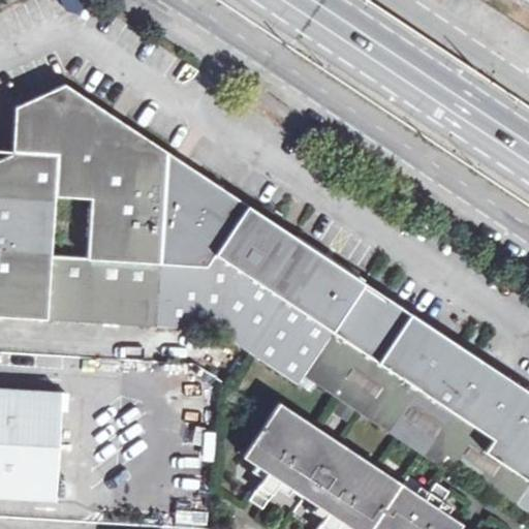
[(82,0),(61,0),(67,13),(85,5),(82,0)]
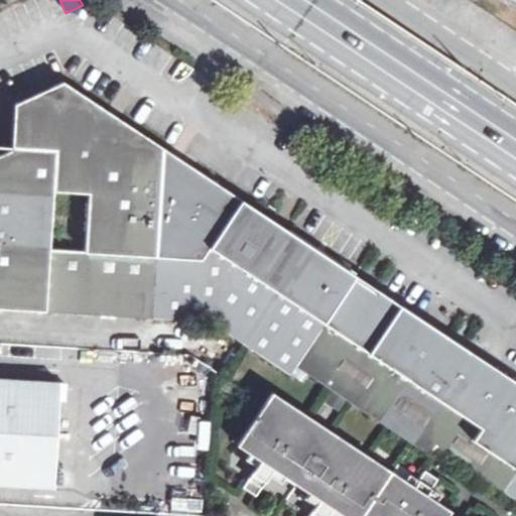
[(0,152),(0,307),(49,310),(136,315),(152,317),(163,147),(119,118),(118,120),(106,113),(107,110),(63,81),(15,104),(14,130),(14,134),(13,134),(13,146),(7,150),(3,151),(0,152)]
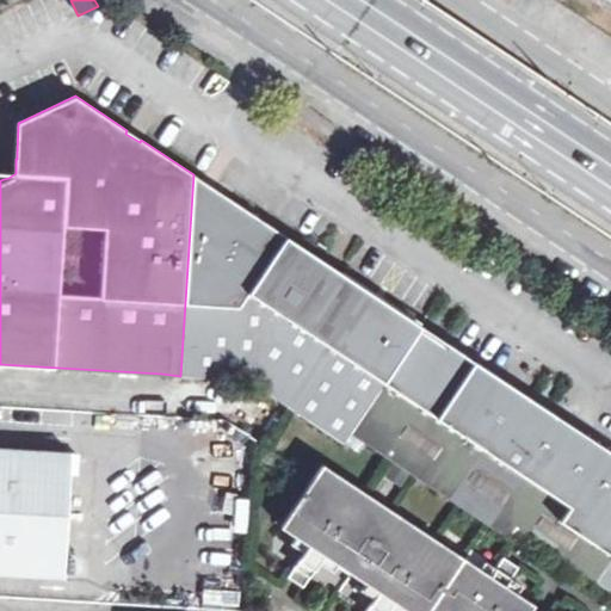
[(376,295),(340,271),(338,275),(320,261),(321,259),(287,236),(218,191),(214,195),(198,184),(201,180),(193,174),(180,376),(248,381),(285,405),(345,443),(352,431),(419,328),(421,326),(417,321),(386,302),(376,295)]
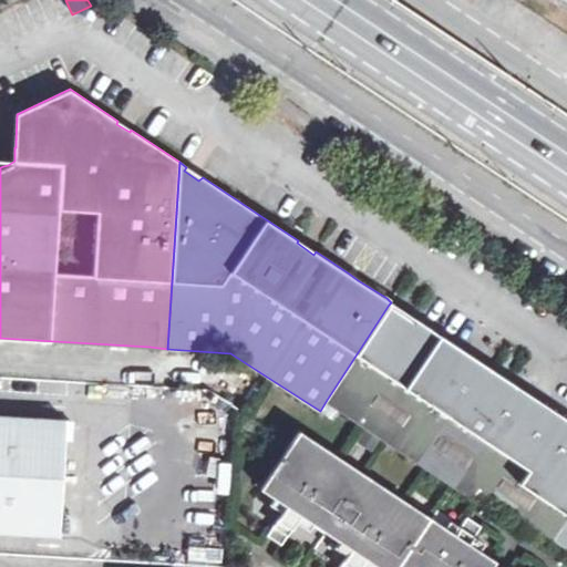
[(566,419),(565,418),(564,416),(538,400),(512,388),(488,372),(491,369),(415,318),(413,321),(395,309),(389,305),(327,400),(474,498),(481,488),(554,537),(566,516),(566,419)]
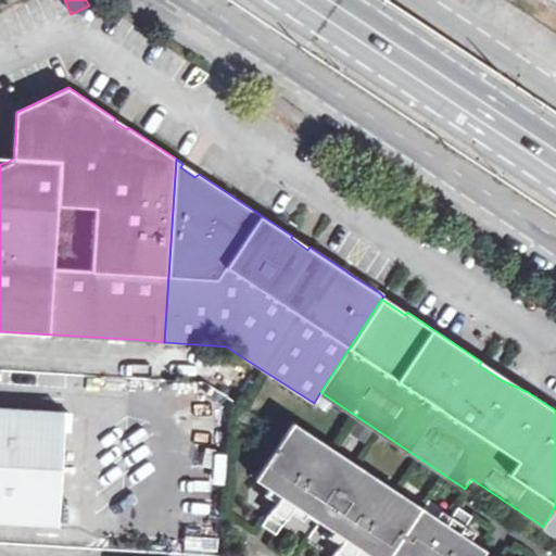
[(0,407),(0,521),(59,526),(59,522),(60,510),(65,412),(0,407)]
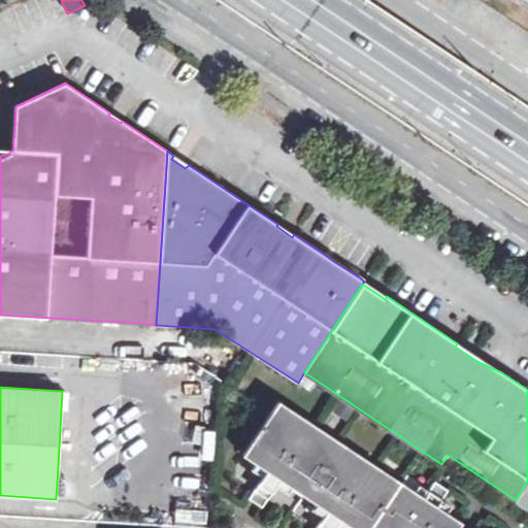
[(457,527),(462,520),(436,502),(446,490),(432,482),(423,495),(279,399),(262,425),(242,455),(254,462),(257,458),(270,466),(267,470),(251,495),(252,496),(252,495),(264,503),(263,503),(264,504),(281,480),(283,474),(291,481),(289,485),(315,502),(318,498),(331,507),(328,512),(316,527),(334,527),(340,520),(344,516),(353,521),(350,525),(353,527),(457,527)]
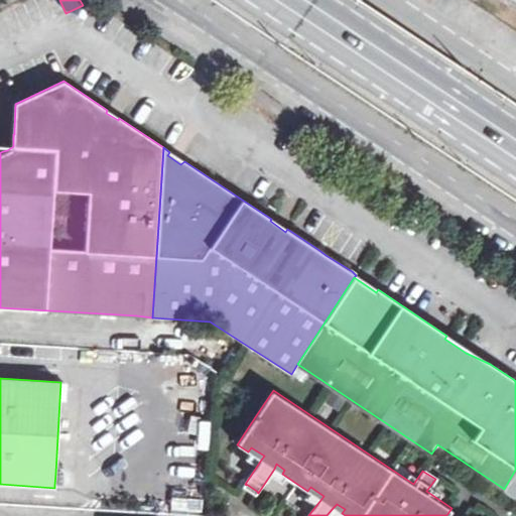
[(515,470),(504,489),(515,497),(515,470)]
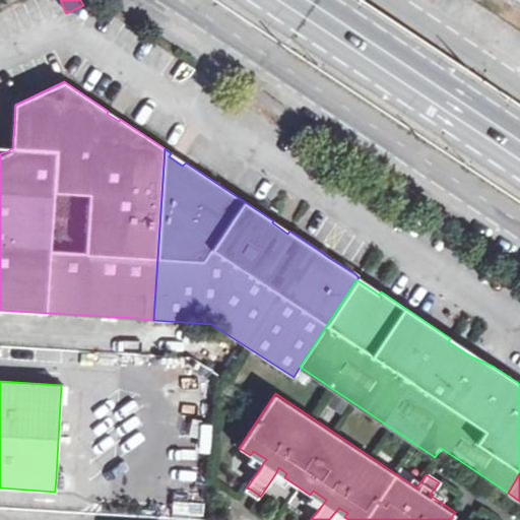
[(56,477),(55,489),(64,489),(64,477),(56,477)]
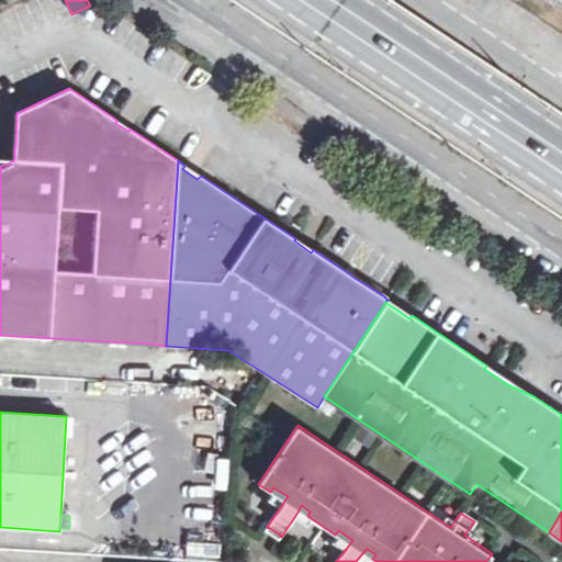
All buildings are outlined.
